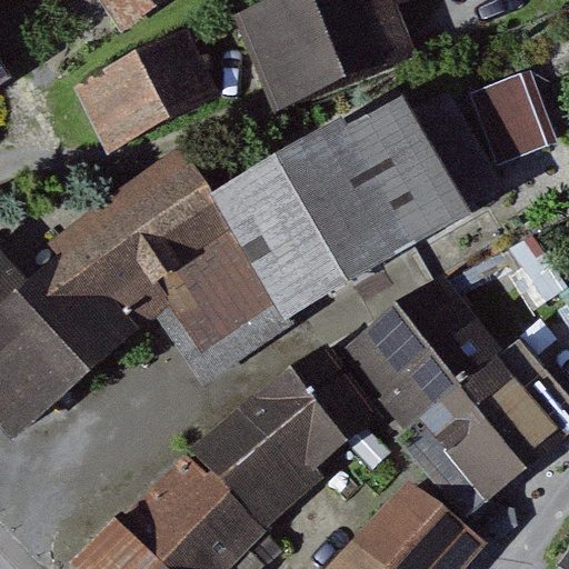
[(42,0),(51,15),(76,0),(99,0),(119,35),(178,0),(42,0)]
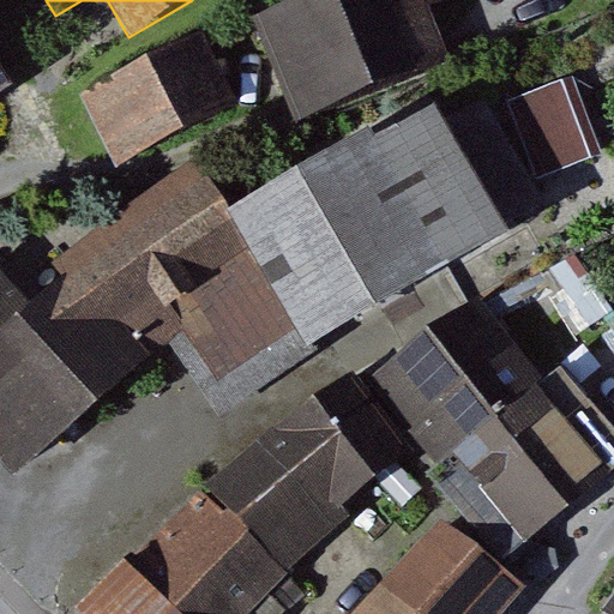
[(446,0),(306,0),(247,25),(288,122),(425,65),(407,23),(450,5),(446,0)]
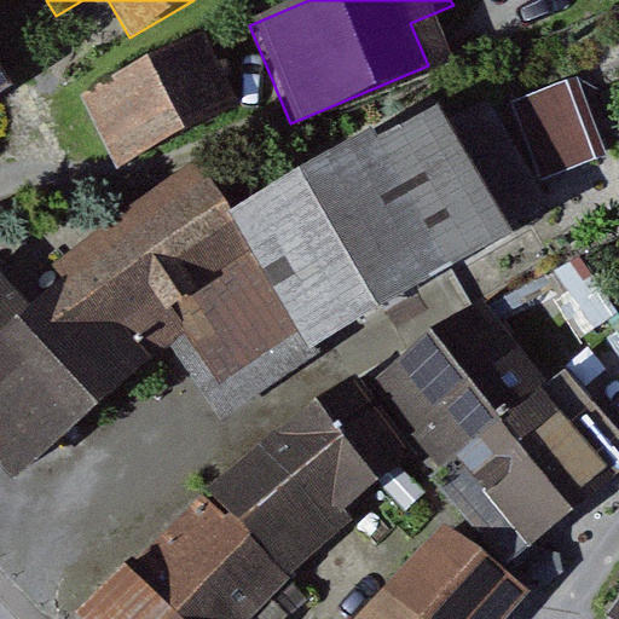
[(187,50),(77,108),(110,168),(220,110),(187,50)]
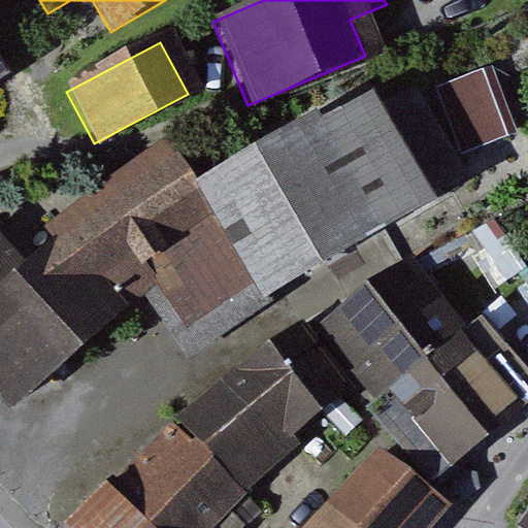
[(466,153),(516,135),(492,67),(441,85),(466,153)]
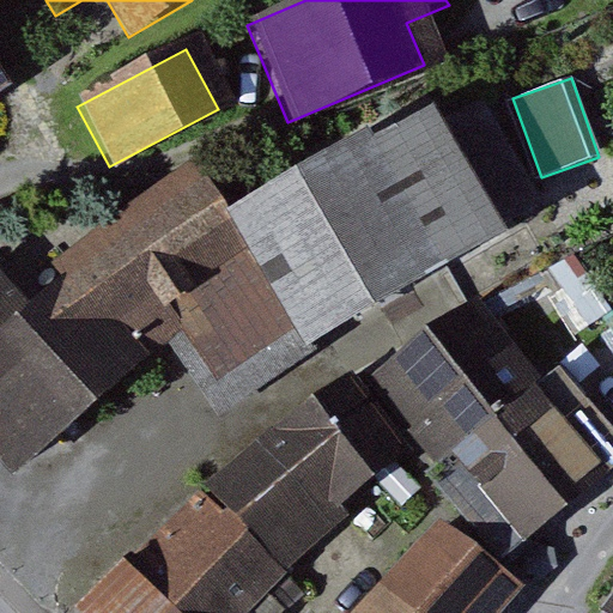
[(226,208),(296,329),(308,345),(529,224),(467,113),(410,145),(398,125),(332,161),(325,147),(226,208)]
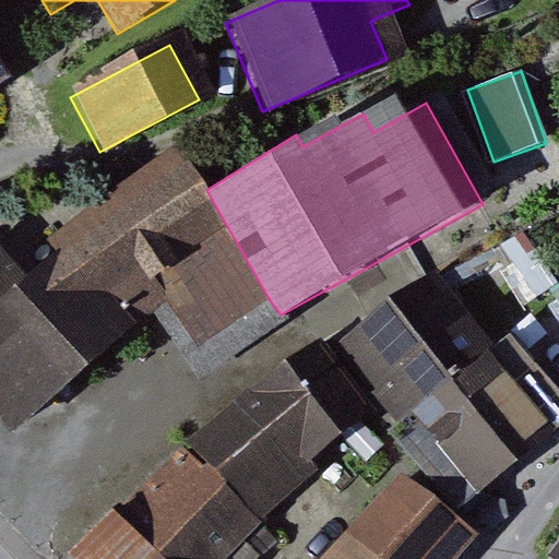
[(270,300),(206,190),(180,154),(54,242),(64,254),(27,278),(95,363),(165,301),(198,347),(270,300)]
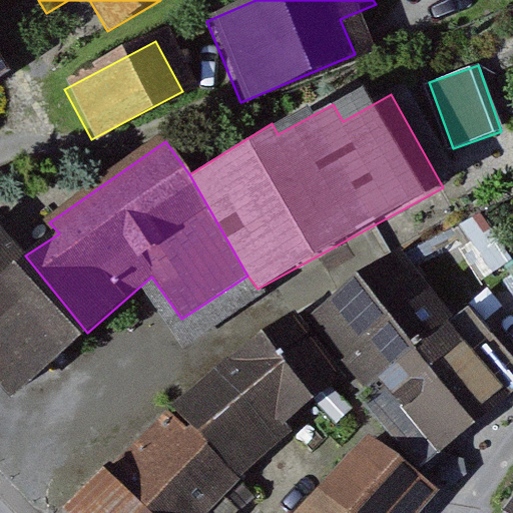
[(0,224),(0,387),(11,400),(87,333),(25,255),(0,224)]
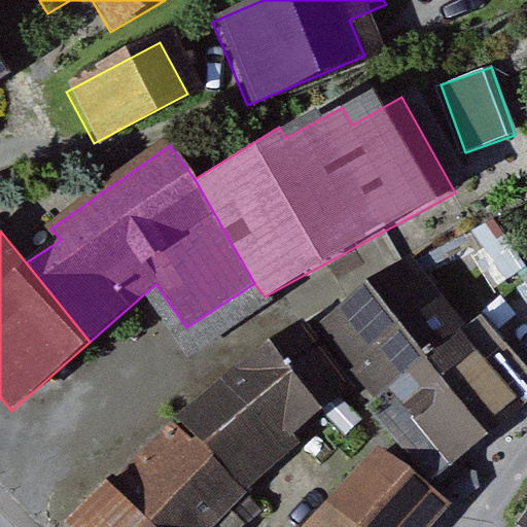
[(416,260),(310,337),(347,388),(432,481),(487,434),(482,428),(518,400),(416,260)]
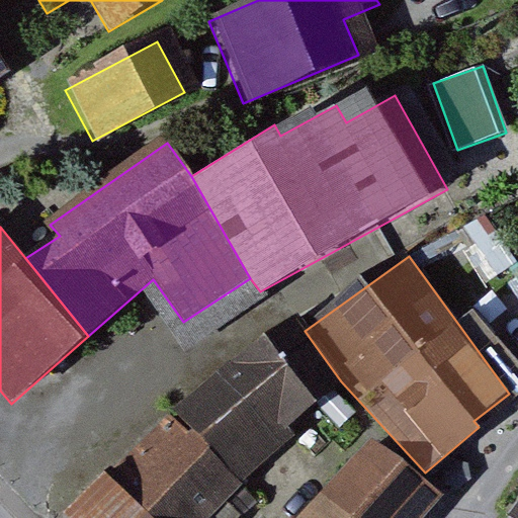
[(295,320),(174,414),(241,484),(293,438),(286,428),(341,381),(305,331),(295,320)]
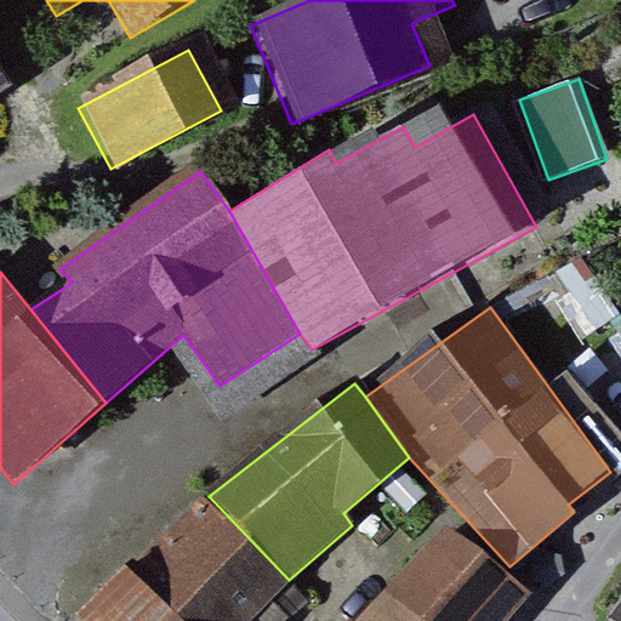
[(209,496),(75,620),(245,620),(289,580),(209,496)]
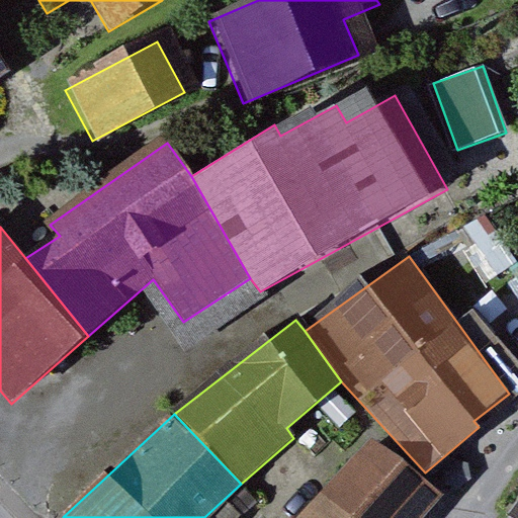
[(424,517),(442,498),(370,442),(296,517),(424,517)]
